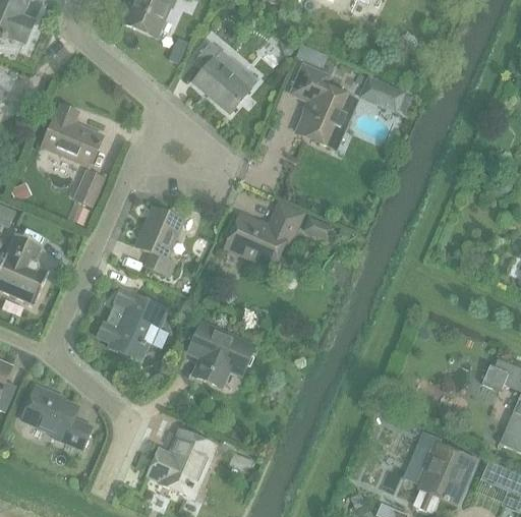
[(0,0),(0,31),(24,42),(35,20),(21,14),(26,0),(0,0)]
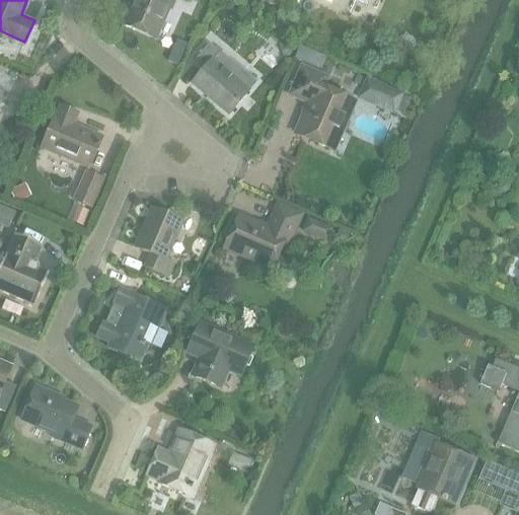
[(154,37),(162,17),(169,0),(136,0),(134,4),(131,3),(123,22),(154,37)]
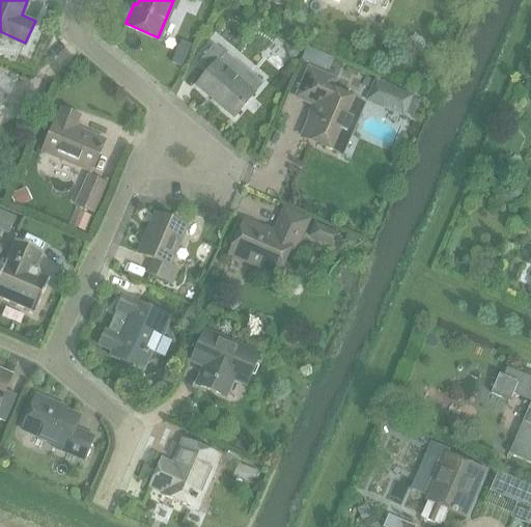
[(300,1),(296,11),(305,16),(307,10),(305,4),(300,1)]
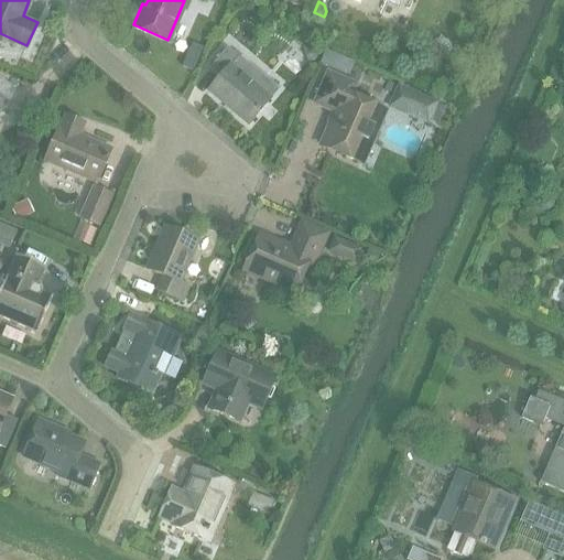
[(249,121),(263,105),(279,87),(228,44),(223,50),(209,66),(219,75),(209,88),(249,121)]
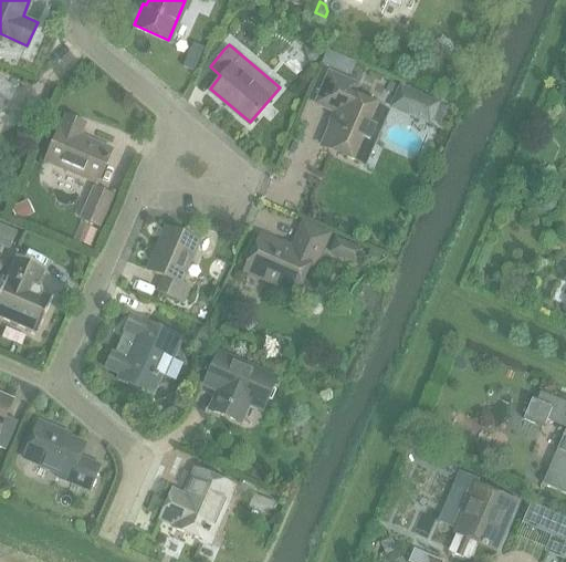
[(327,45),(321,60),(333,65),(339,51),(327,45)]
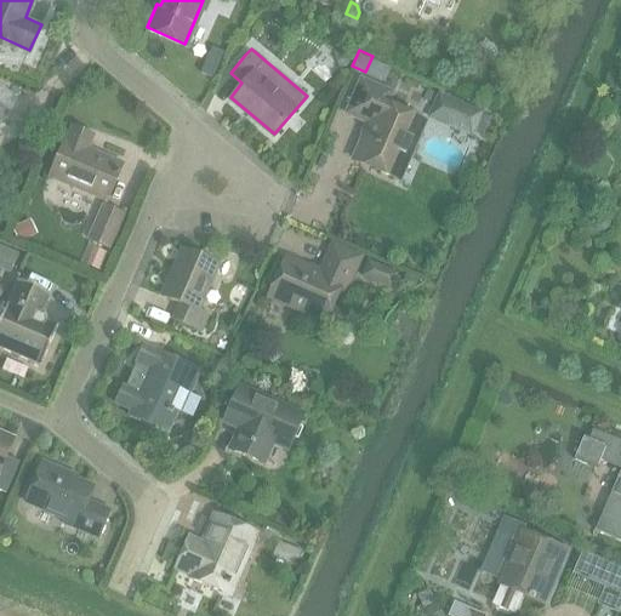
[(397,176),(406,153),(422,118),(381,100),(386,89),(362,79),(358,87),(348,109),(370,119),(354,157),(397,176)]
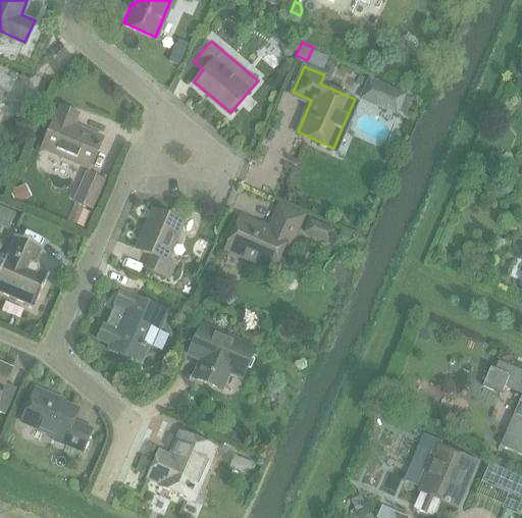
[(405,93),(399,108),(406,110),(412,96),(405,93)]
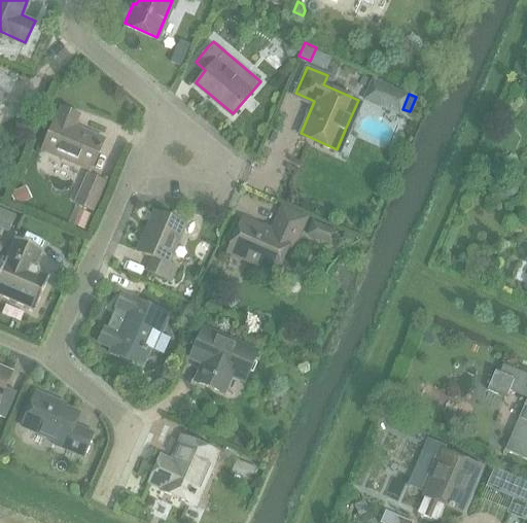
[(56,116),(42,147),(91,168),(104,137),(74,124),(79,112),(62,105),(57,116),(56,116)]
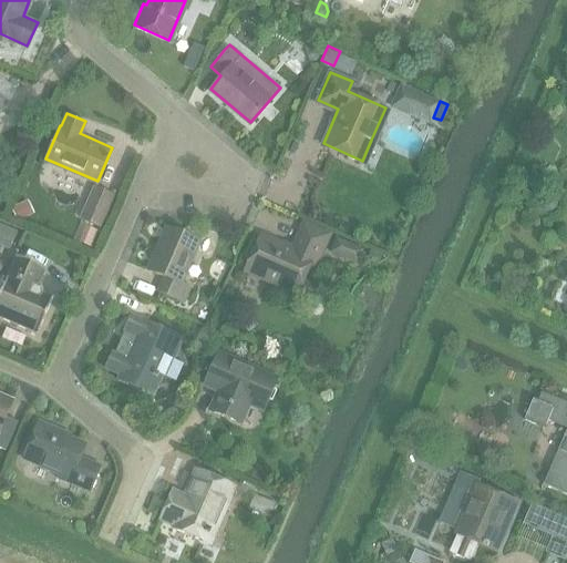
[(81,216),(100,224),(113,193),(94,185),(81,216)]
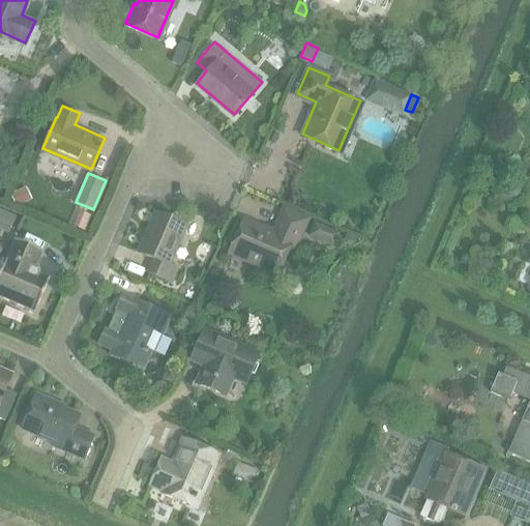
[(0,206),(0,221),(10,226),(16,213),(0,206)]
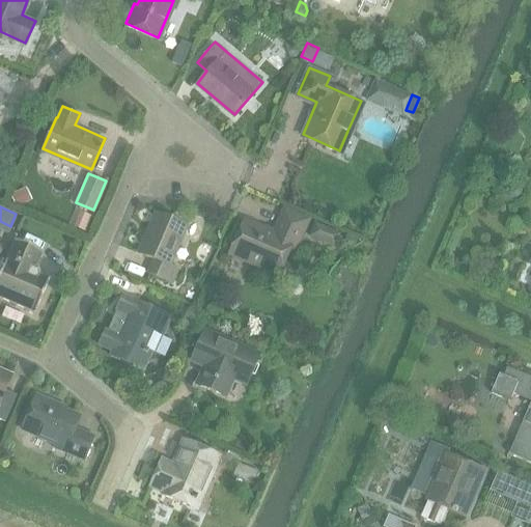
[(298,265),(284,259),(289,247),(295,250),(308,219),(283,207),(273,230),(244,217),(228,251),(291,279),(298,265)]
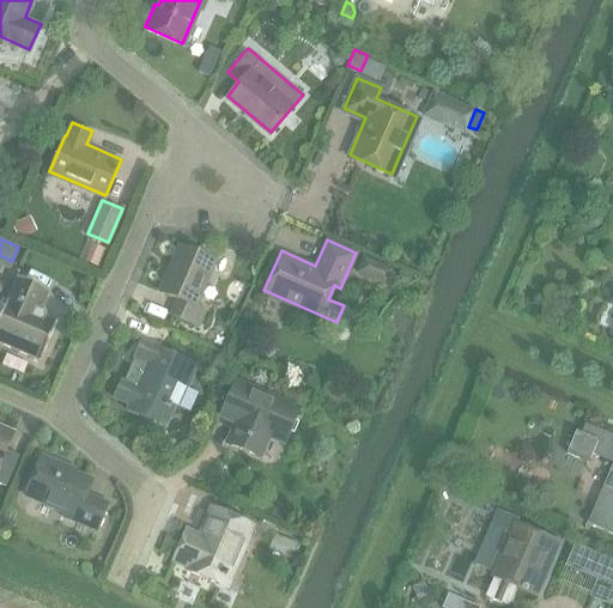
[(196,303),(206,280),(216,259),(180,243),(161,289),(177,297),(170,311),(192,321),(199,323),(205,308),(196,303)]
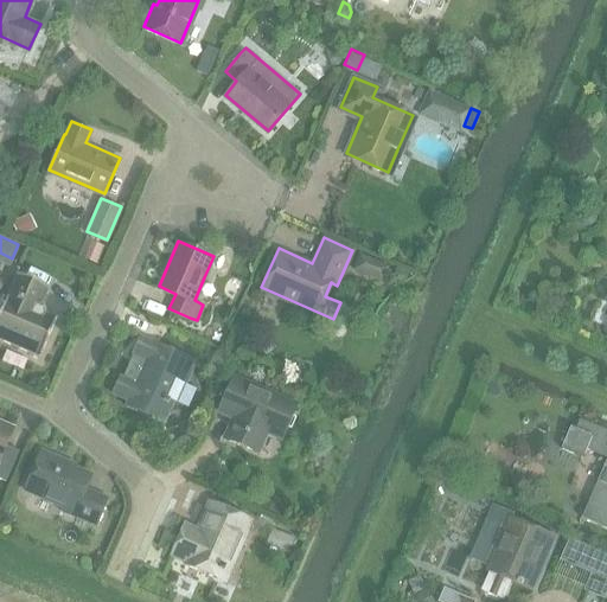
[(382,281),(389,266),(360,254),(353,268),(382,281)]
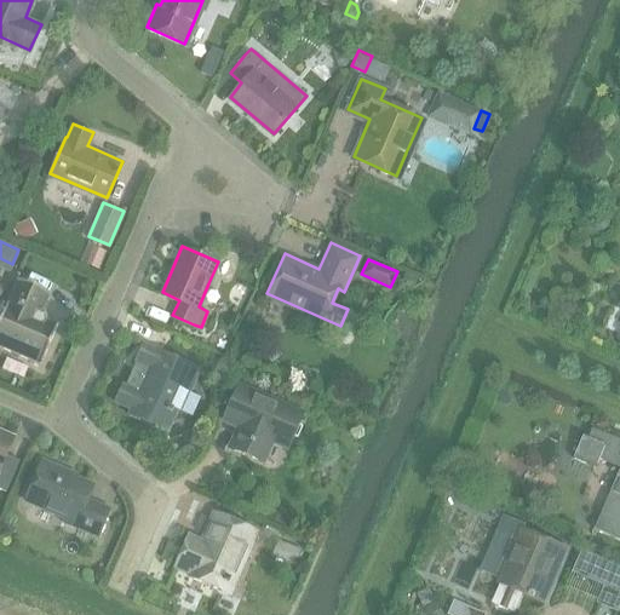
[(407,269),(402,281),(413,286),(418,275),(407,269)]
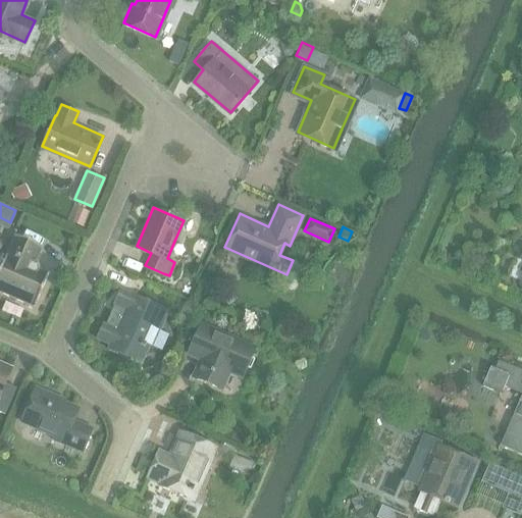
[(48,273),(39,269),(39,268),(39,267),(39,266),(39,264),(38,263),(38,262),(37,262),(35,260),(41,246),(15,235),(0,268),(0,290),(35,305),(48,273)]
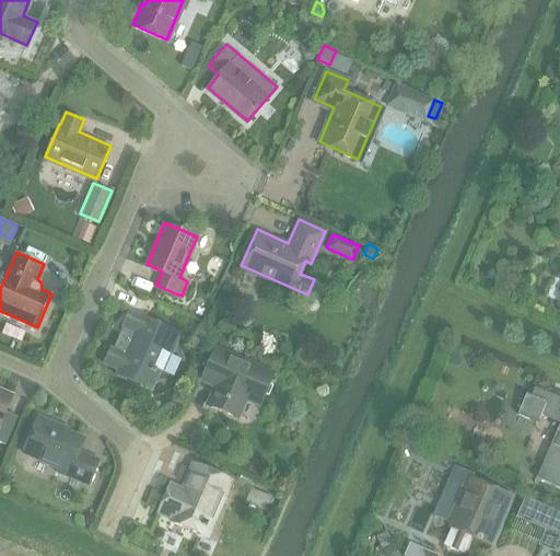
[(147,384),(152,371),(154,366),(173,374),(181,357),(171,352),(181,332),(129,310),(123,324),(127,326),(117,349),(111,347),(104,361),(119,367),(116,372),(151,387),(151,386),(147,384)]
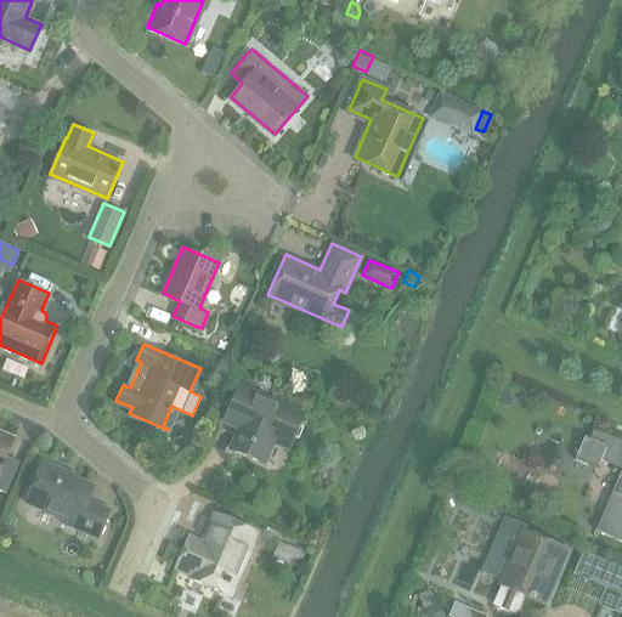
[(288,446),(299,424),(304,413),(239,385),(225,418),(241,425),(231,447),(263,460),(272,439),(288,446)]
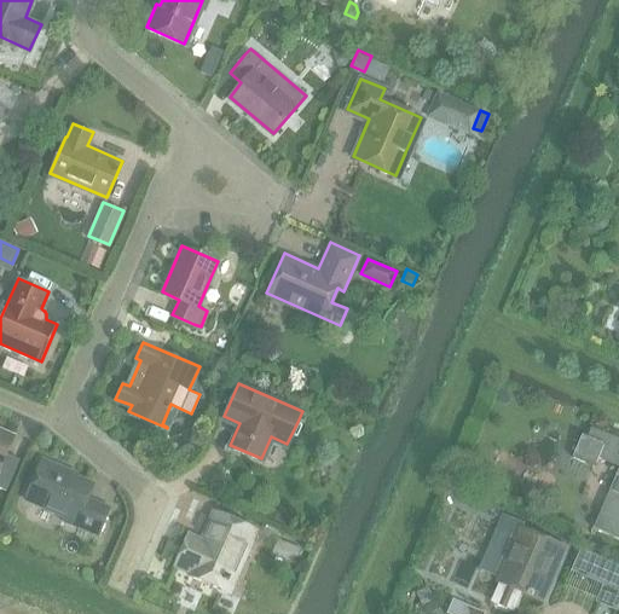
[(618,537),(618,436),(591,426),(586,435),(582,434),(573,455),(594,464),(599,455),(618,464),(593,526),(618,537)]
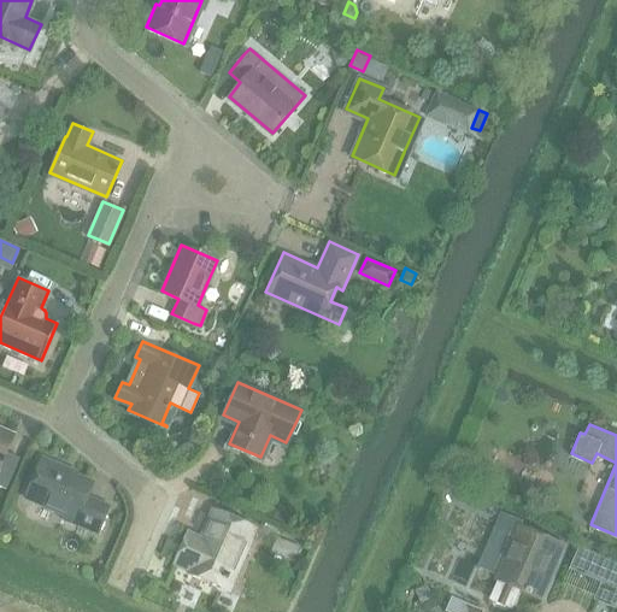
[(0,427),(0,483),(6,487),(19,455),(6,451),(13,434),(0,427)]
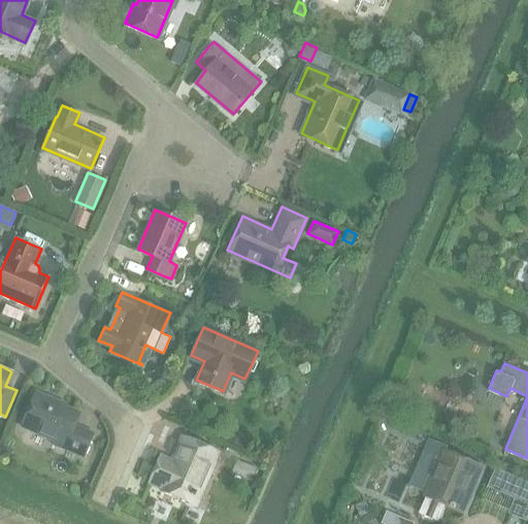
[(36,390),(28,410),(23,425),(55,438),(54,443),(84,455),(93,431),(74,423),(78,412),(55,401),(56,398),(36,390)]
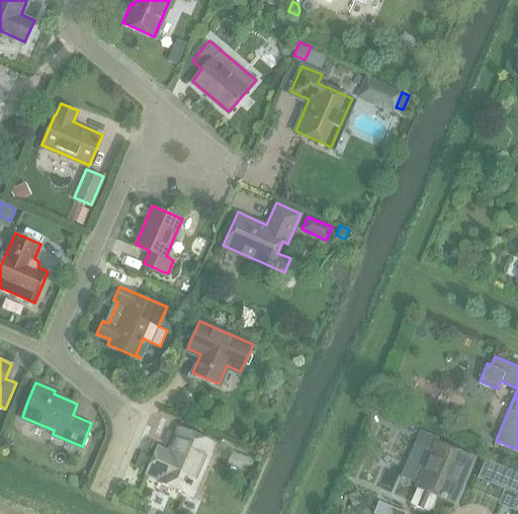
[(158,480),(176,488),(194,495),(217,443),(180,427),(173,443),(174,443),(171,451),(158,445),(146,473),(158,478),(158,480)]
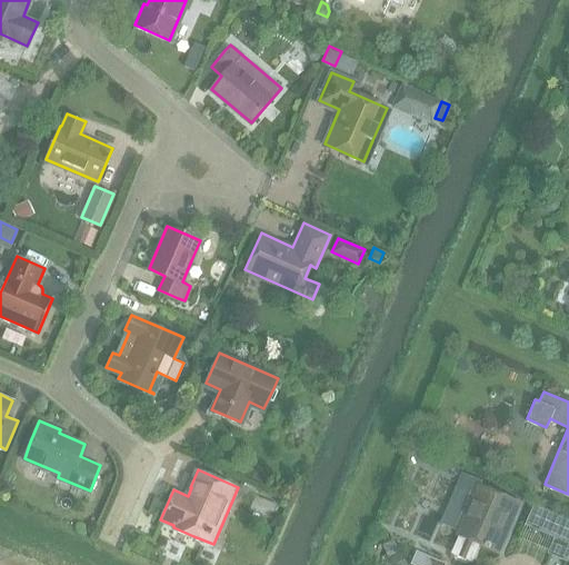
[(445,523),(460,528),(458,534),(460,535),(455,546),(458,554),(466,557),(473,554),(478,543),(499,552),(520,503),(478,485),(466,515),(451,508),(445,523)]
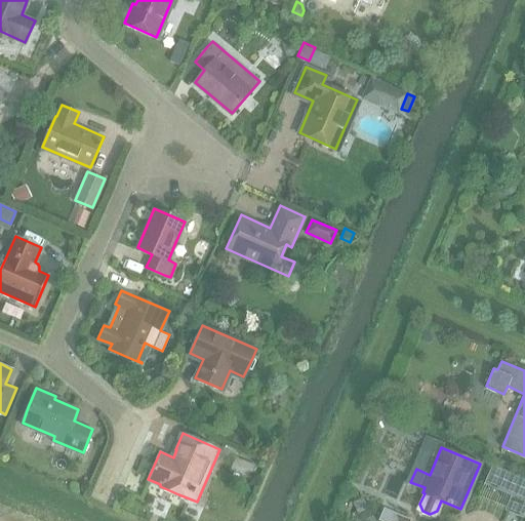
[(236,456),(230,470),(249,477),(254,465),(236,456)]
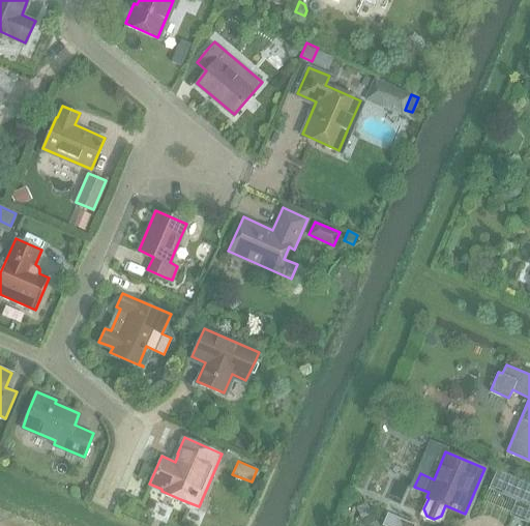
[(516,498),(509,514),(527,521),(529,514),(529,481),(524,479),(516,498)]
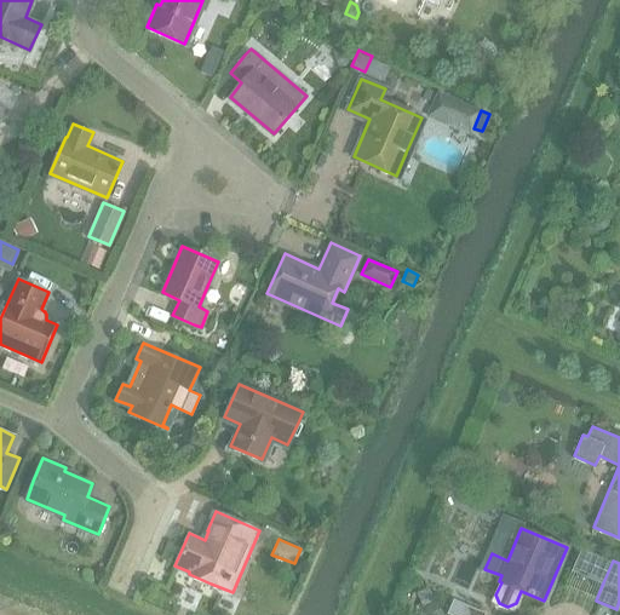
[(454,599),(448,613),(454,614),(483,614),(486,613),(454,599)]
